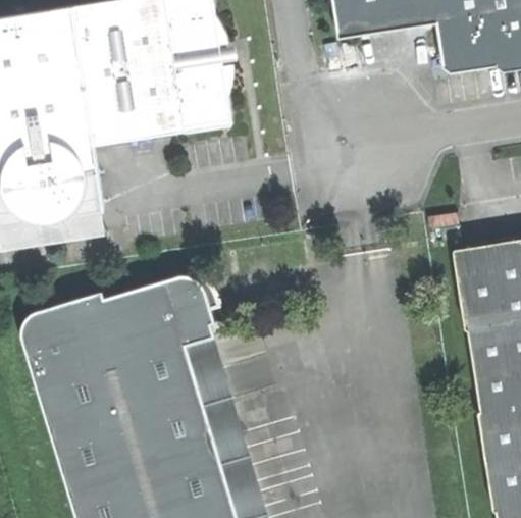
[(208,0),(103,0),(69,5),(88,143),(225,124),(223,110),(221,95),(226,72),(226,65),(217,66),(214,44),(224,43),(223,37),(211,16),(208,0)]
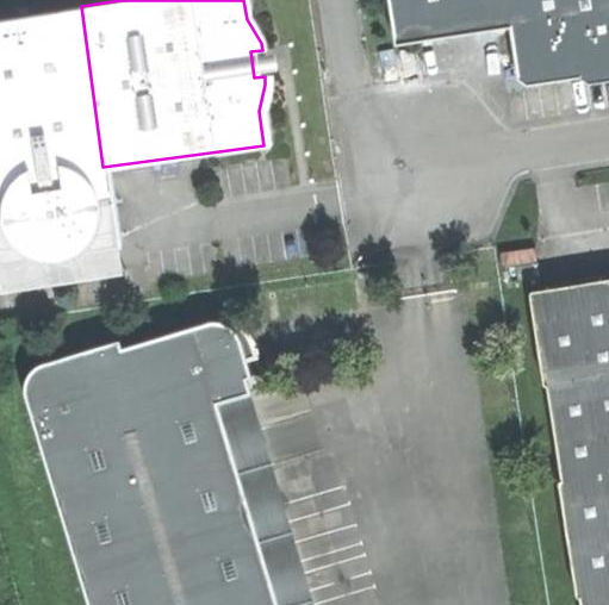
[(608,0),(385,0),(393,45),(508,27),(516,78),(527,86),(608,73),(608,0)]
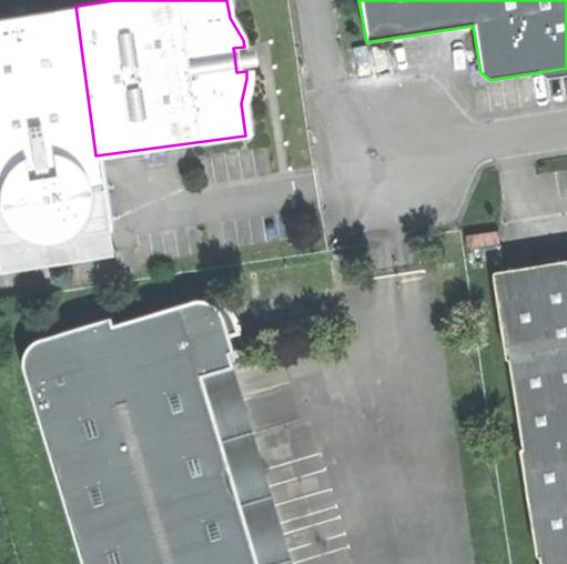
[(76,6),(0,14),(0,231),(101,218),(104,218),(103,212),(85,204),(100,189),(99,181),(81,173),(95,155),(76,6)]
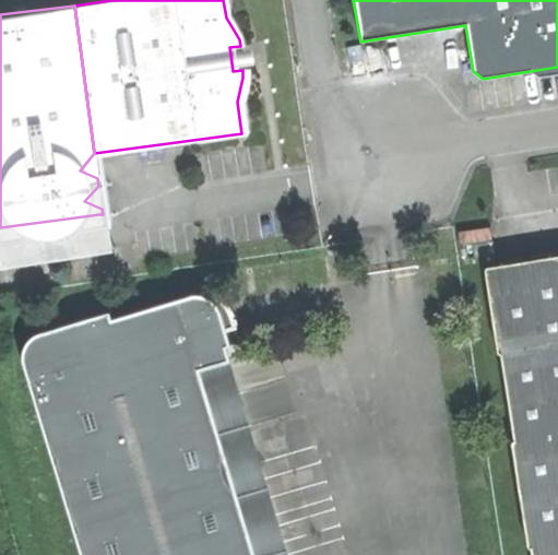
[(97,178),(94,153),(80,170),(97,178)]
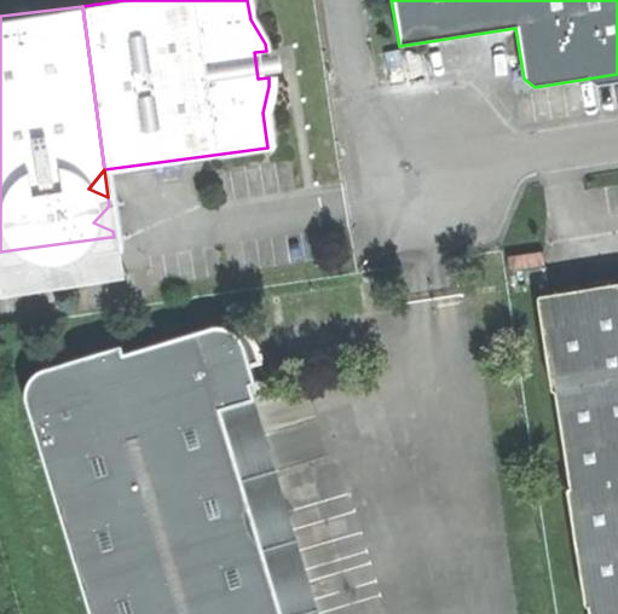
[(113,231),(109,206),(93,222),(113,231)]
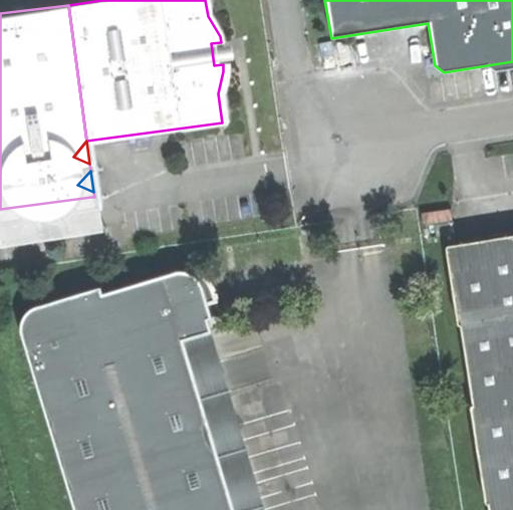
[(0,240),(95,227),(91,197),(0,209),(0,240)]
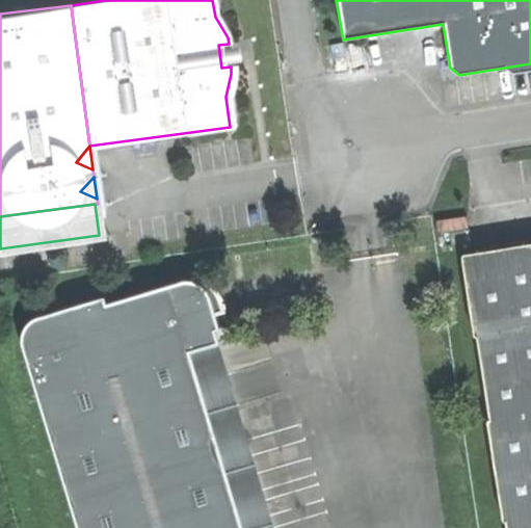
[(530,527),(530,243),(458,256),(472,339),(476,338),(489,421),(485,422),(501,524),(505,523),(505,527),(530,527)]
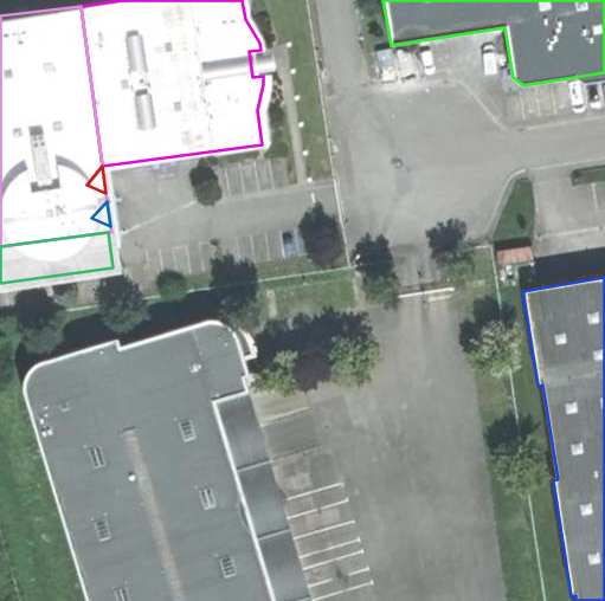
[(23,387),(88,600),(276,600),(243,490),(216,404),(239,395),(236,381),(250,376),(237,334),(225,322),(206,320),(121,346),(118,338),(33,364),(24,374),(23,387)]
